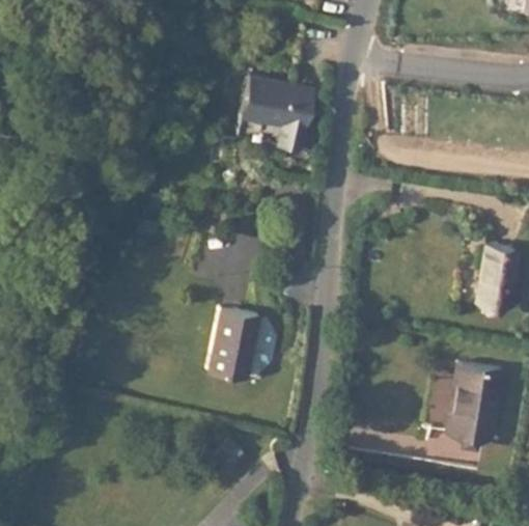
[(290,88),(248,78),(238,115),(281,127),(290,88)]
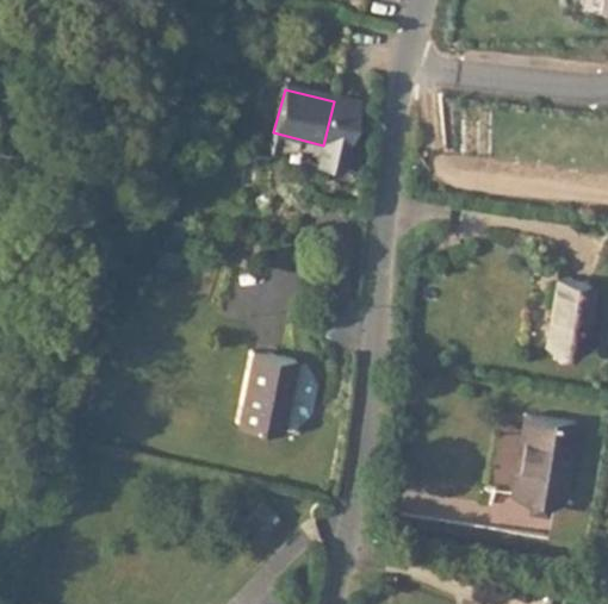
[(317,169),(341,175),(358,109),(334,101),(323,145),(317,169)]
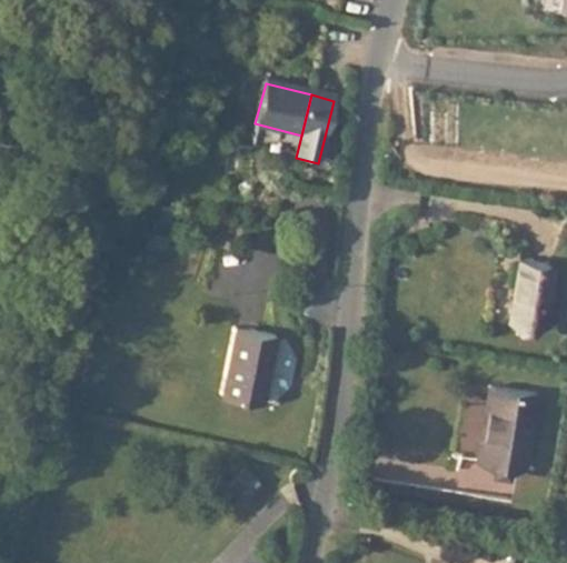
[(509,313),(547,320),(555,275),(547,274),(549,259),(519,253),(509,313)]
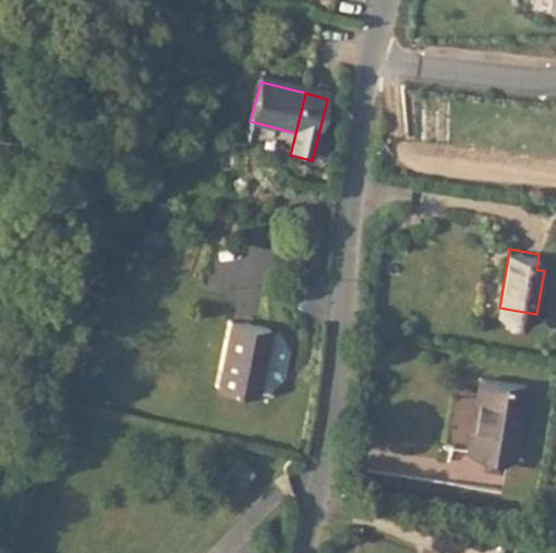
[(209,399),(250,411),(267,347),(227,336),(209,399)]
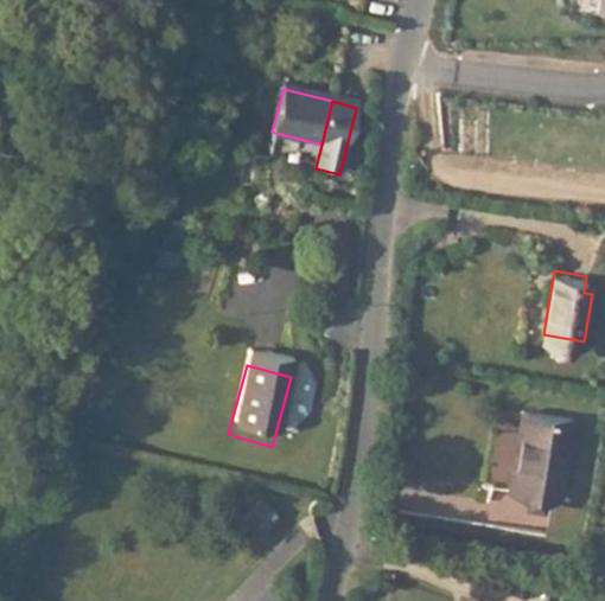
[(505,483),(555,491),(568,411),(518,404),(505,483)]
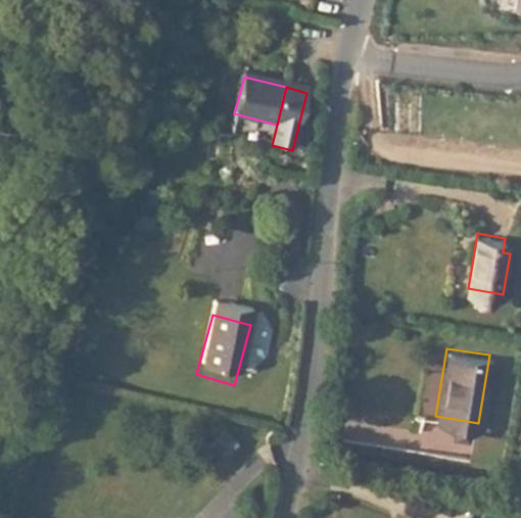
[(499,460),(504,430),(473,425),(468,455),(499,460)]
